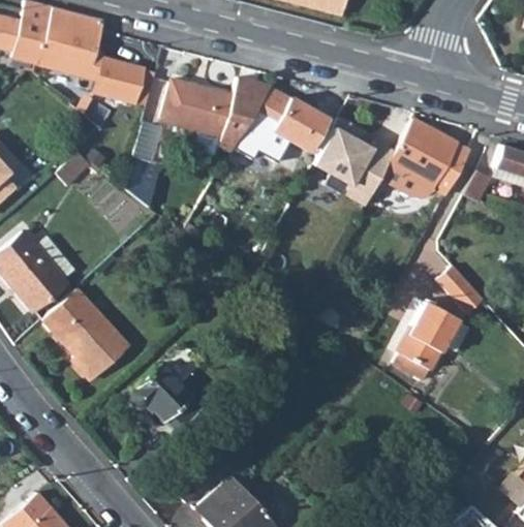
[(281,0),(344,16),(347,0),(281,0)]
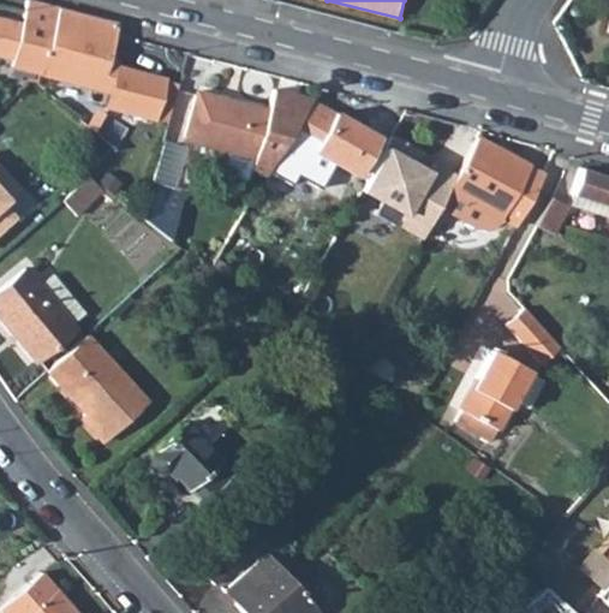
[(46,76),(63,10),(31,3),(25,27),(0,19),(0,55),(17,60),(15,67),(37,73),(46,76)]
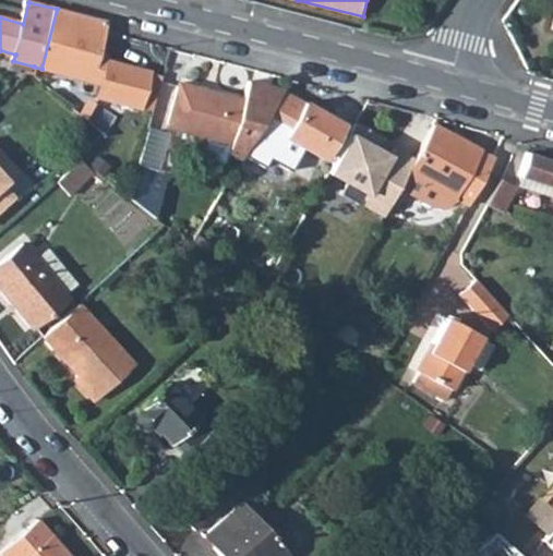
[(103,52),(110,23),(57,9),(41,69),(103,84),(99,99),(145,110),(155,71),(110,60),(111,55),(103,52)]
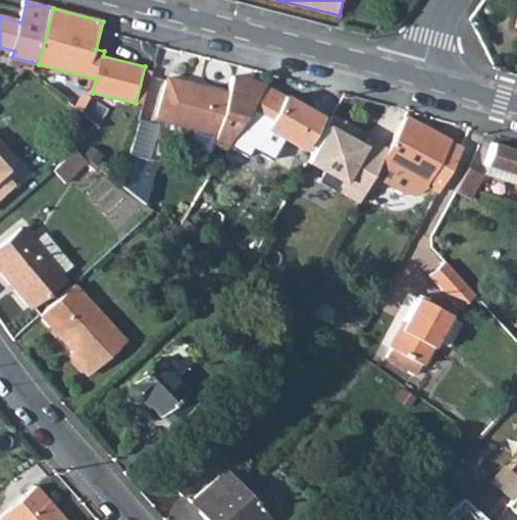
[(30,69),(37,71),(39,64),(32,62),(30,69)]
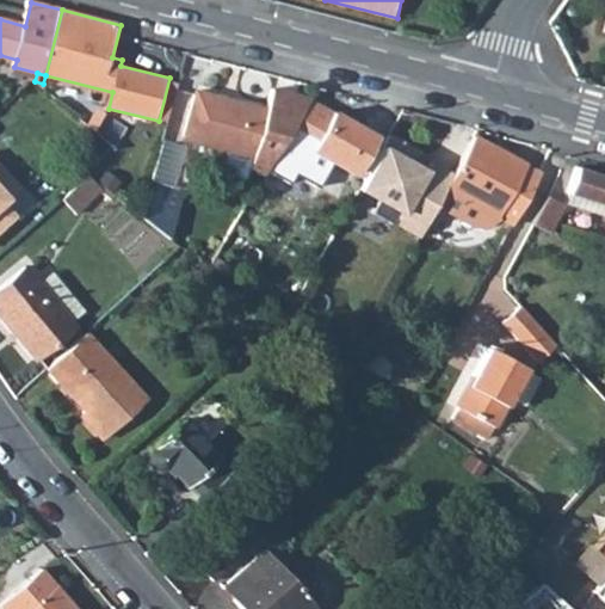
[(270,174),(292,137),(314,100),(276,90),(270,112),(201,92),(187,140),(232,152),(257,159),(254,171),(270,174)]
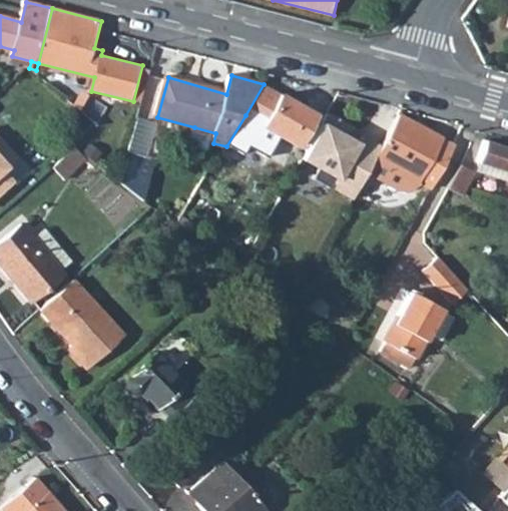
[(143,115),(155,119),(167,80),(155,76),(143,115)]
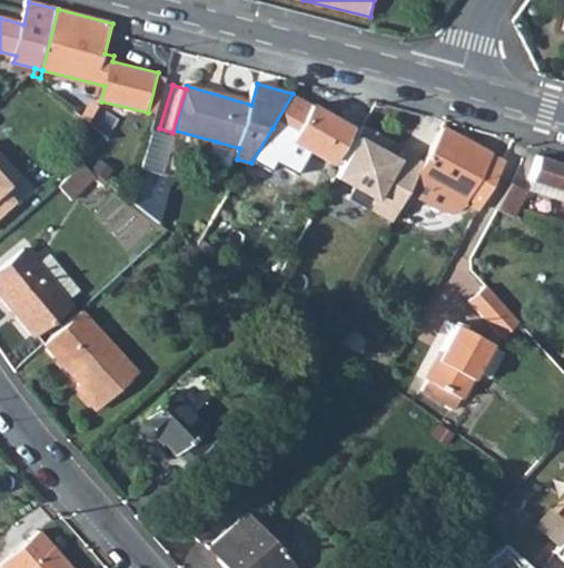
[(334,163),(353,128),(293,94),(273,128),(334,163)]
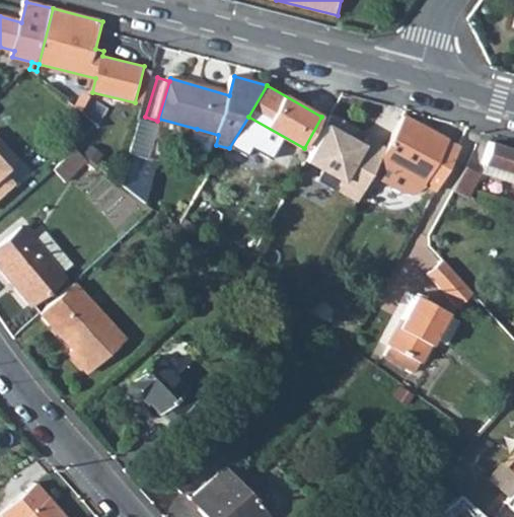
[(339,191),(340,189),(361,201),(374,176),(382,161),(388,149),(369,138),(365,145),(353,139),(359,129),(335,115),(309,160),(325,170),(320,180),(339,191)]
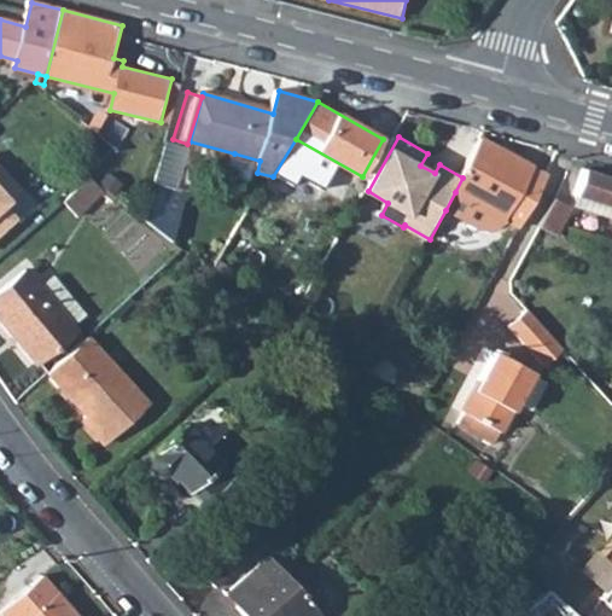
[(522,228),(551,175),(484,138),(483,140),(462,178),(455,192),(510,221),(522,228)]
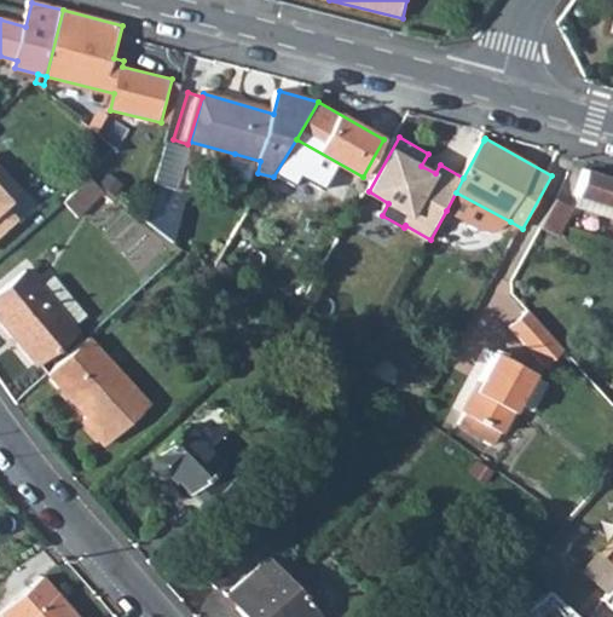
[(175,242),(200,160),(165,150),(145,218),(175,242)]
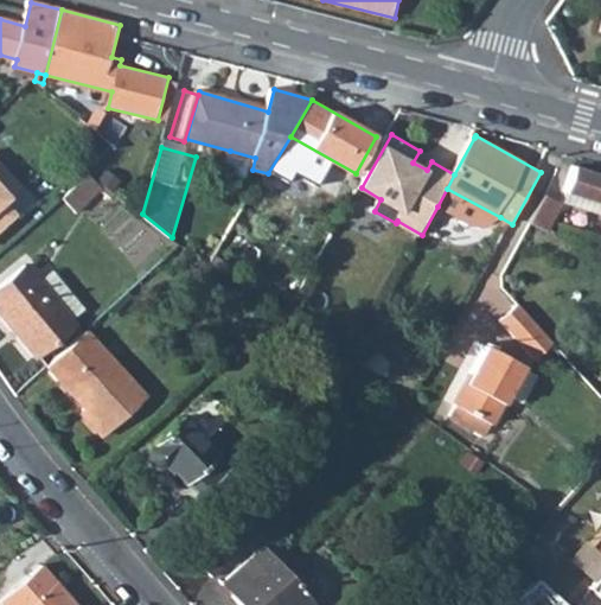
[(255,158),(230,151),(225,171),(229,177),(244,180),(249,178),(253,170),(255,158)]
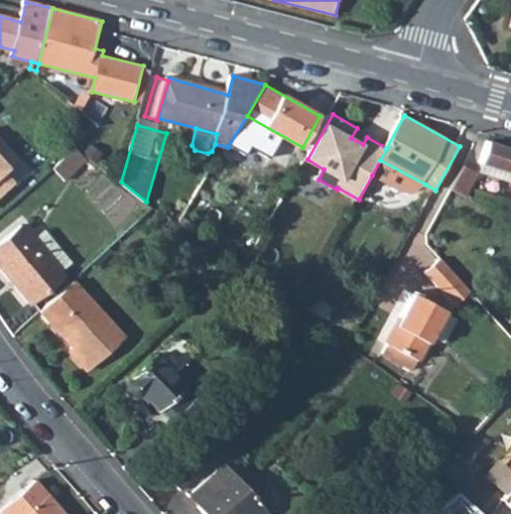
[(0,198),(16,183),(6,171),(20,159),(0,137),(0,198)]
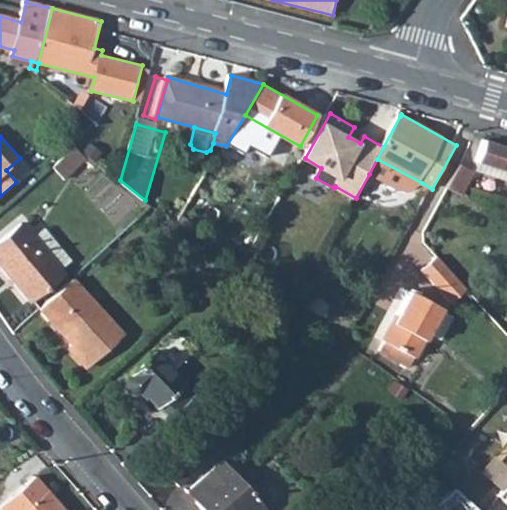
[(506,146),(487,140),(481,163),(484,164),(506,171),(506,146)]
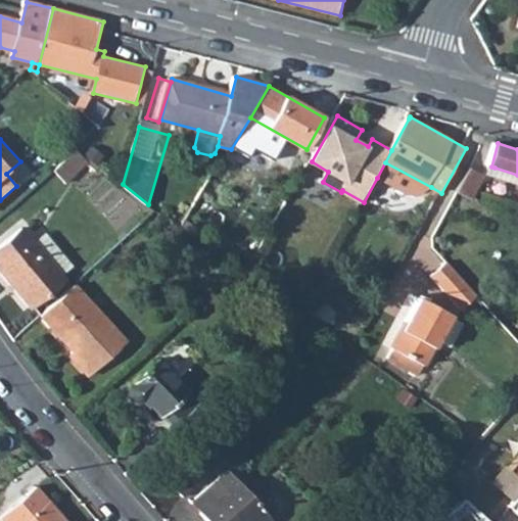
[(69,184),(91,162),(79,150),(57,172),(69,184)]
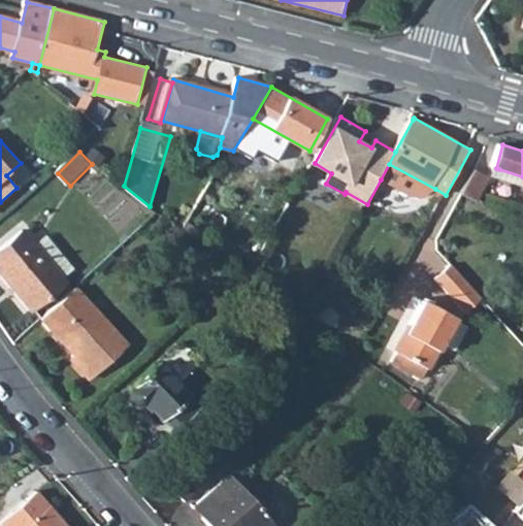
[(389,164),(381,179),(413,196),(415,197),(419,198),(423,198),(427,197),(435,189),(389,164)]
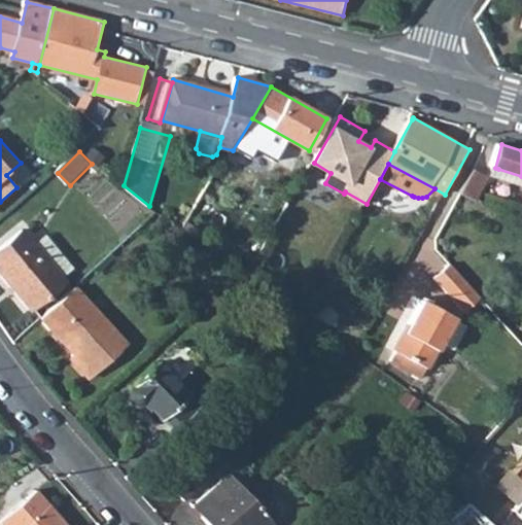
[(521,176),(498,169),(494,177),(521,185),(521,176)]
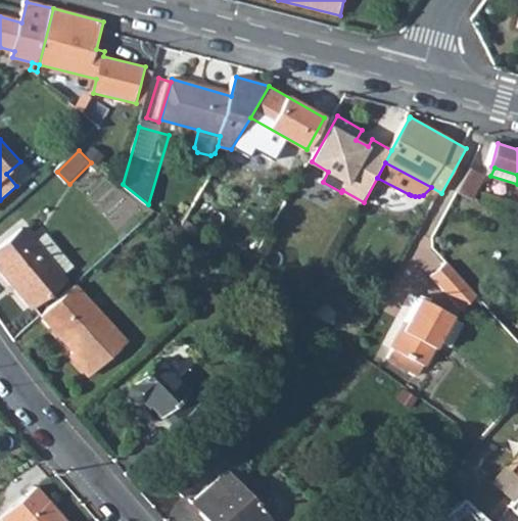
[(475,200),(487,176),(473,169),(461,192),(475,200)]
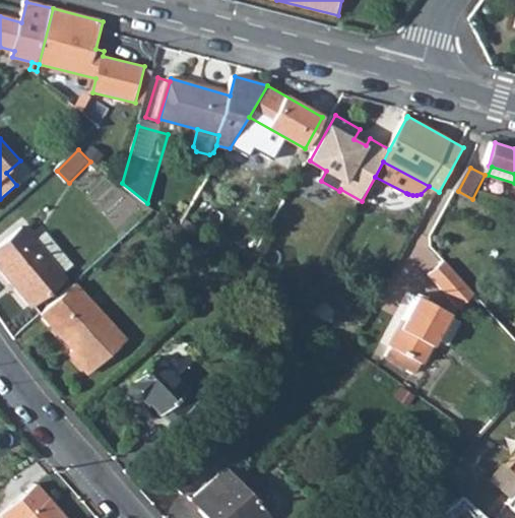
[(0,266),(33,307),(67,278),(64,274),(37,241),(24,227),(0,247),(0,266)]
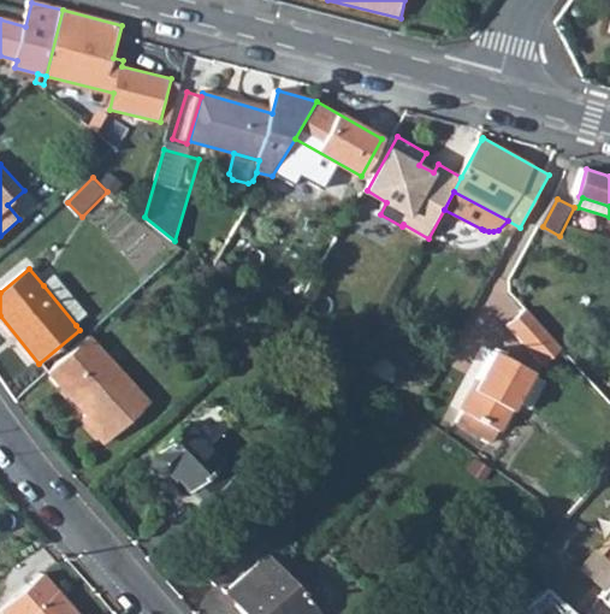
[(43,285),(76,325),(89,314),(57,275),(43,285)]
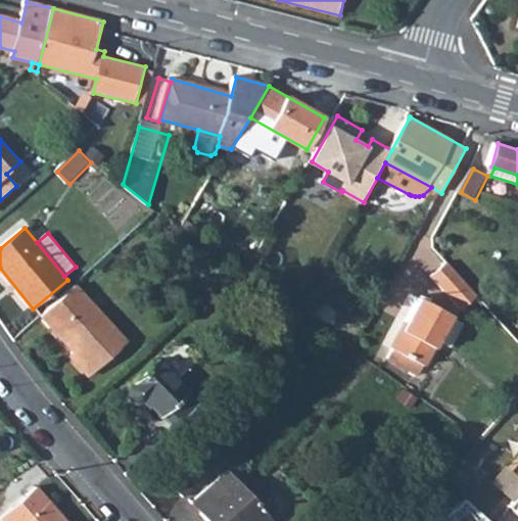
[(464,311),(479,296),(449,263),(433,276),(464,311)]
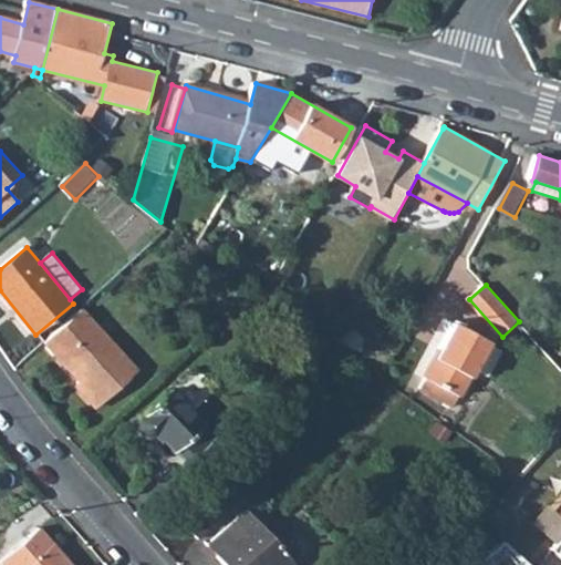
[(89,388),(84,391),(100,408),(139,372),(83,309),(48,342),(83,381),(89,388)]
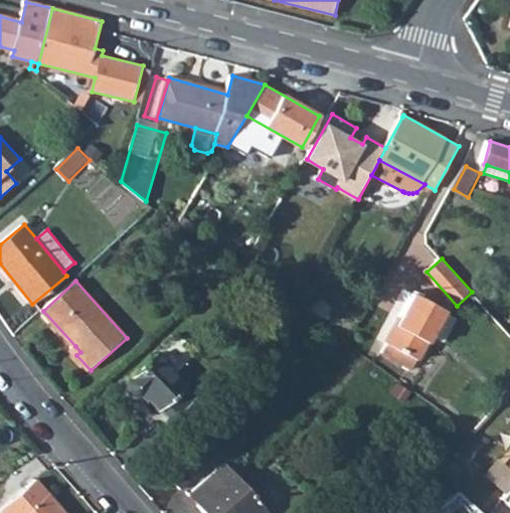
[(389,344),(384,353),(413,369),(433,336),(446,312),(446,311),(415,294),(388,343),(389,344)]
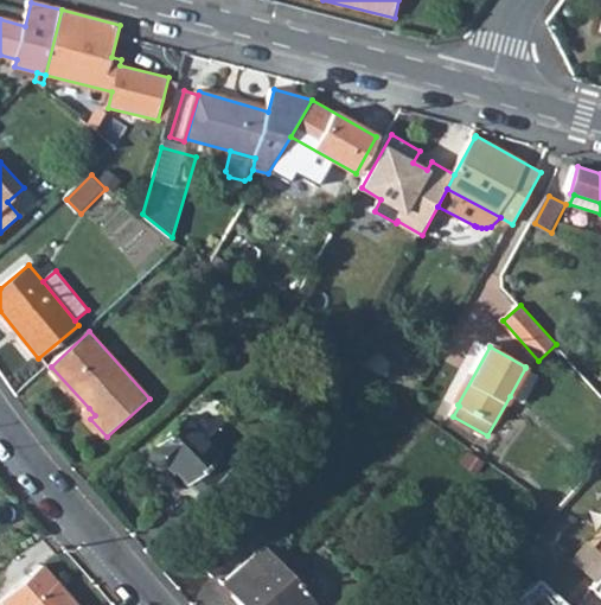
[(525,368),(510,396),(525,405),(541,376),(525,368)]
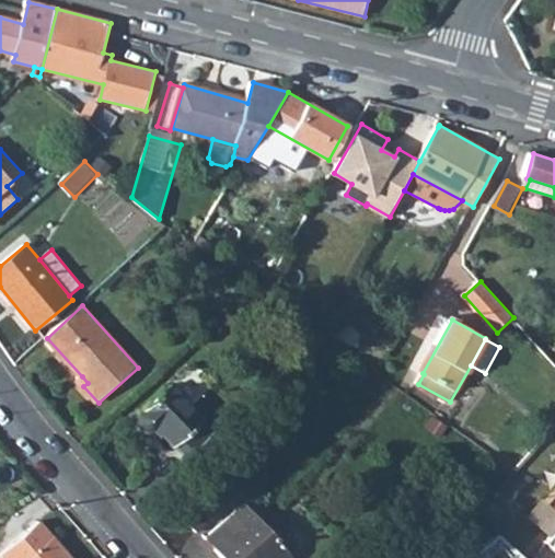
[(78,381),(83,386),(88,383),(82,376),(78,381)]
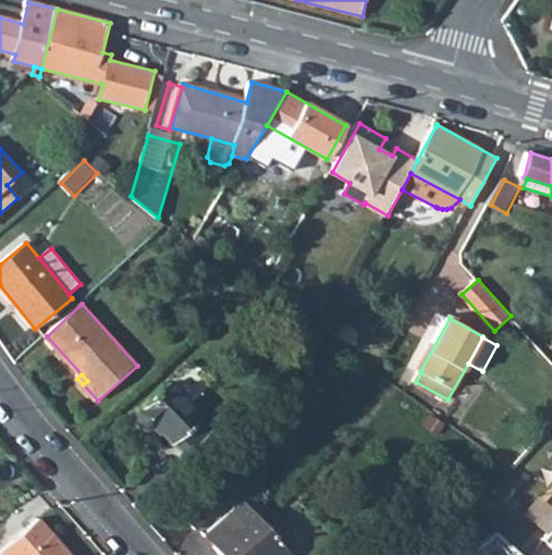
[(171,383),(142,411),(140,414),(139,416),(140,418),(140,421),(143,424),(145,426),(147,427),(150,427),(154,427),(157,426),(157,424),(174,444),(176,443),(189,456),(215,431),(203,418),(204,417),(171,383)]
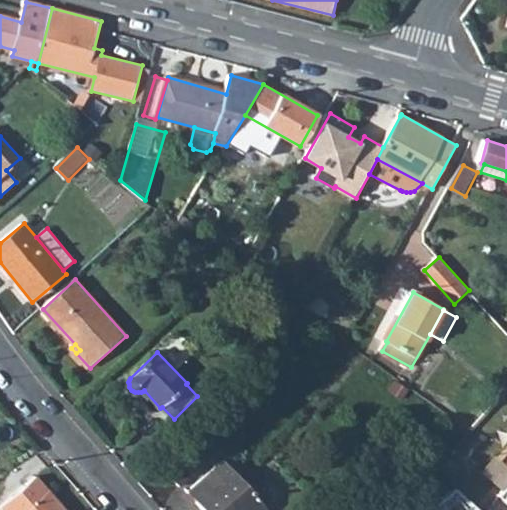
[(405,400),(411,390),(399,382),(392,393),(405,400)]
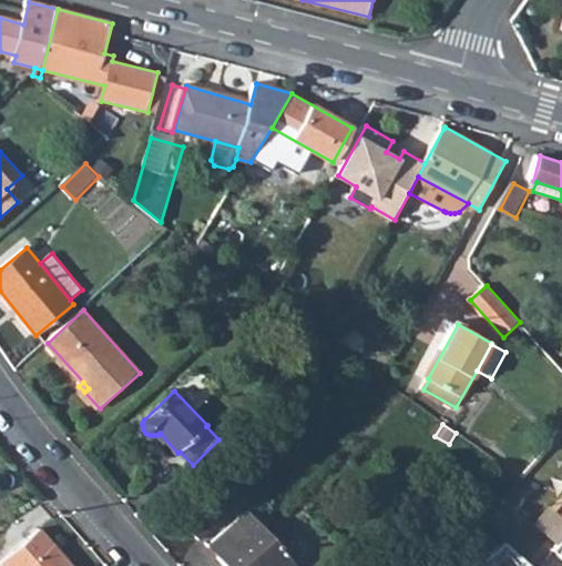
[(190,531),(201,542),(222,519),(211,509),(190,531)]
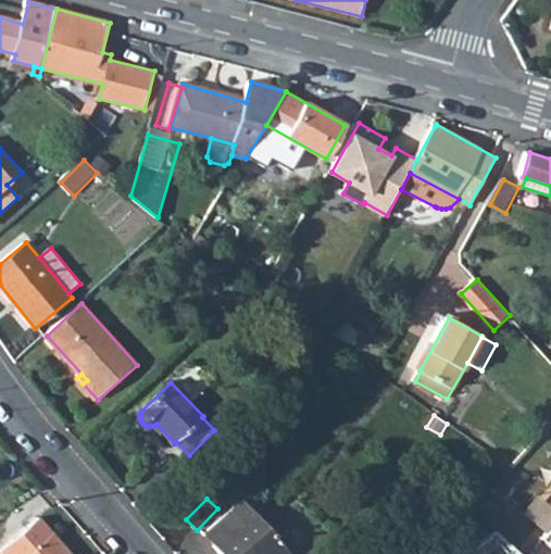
[(288,553),(243,502),(205,536),(222,553),(288,553)]
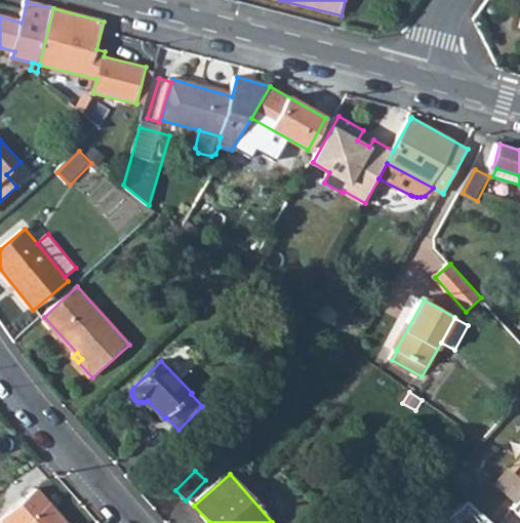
[(68,522),(39,489),(4,520),(6,522),(68,522)]
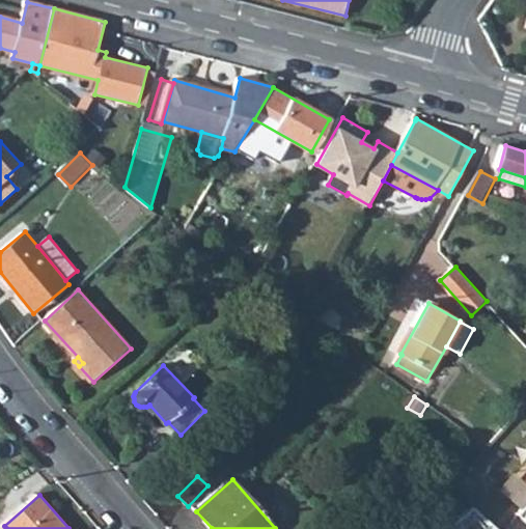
[(495,528),(475,505),(447,528),(495,528)]
